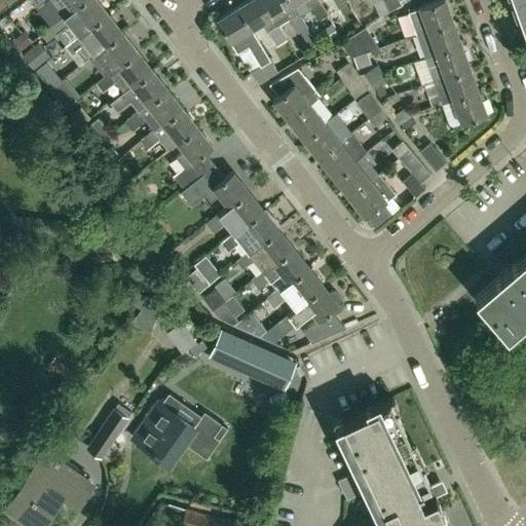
[(43,0),(49,0),(63,15),(48,26),(49,27),(82,0),(31,0),(36,6),(43,0)]
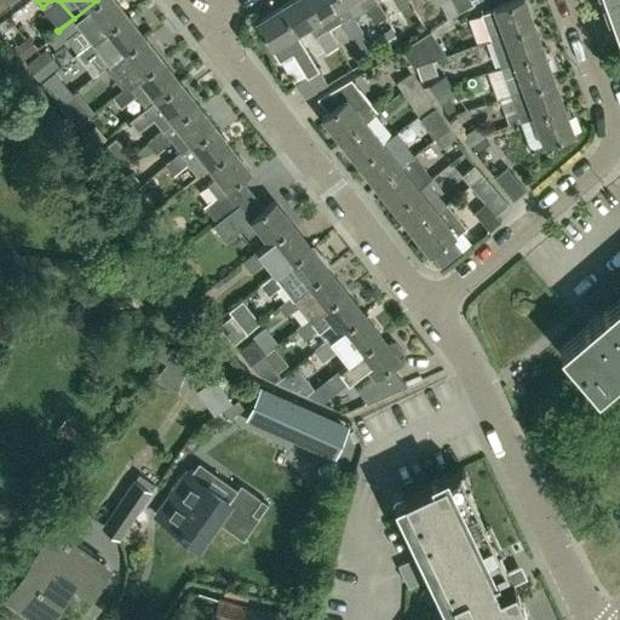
[(91,41),(102,33),(125,15),(114,0),(97,0),(58,32),(65,41),(67,40),(76,52),(76,53),(91,41)]
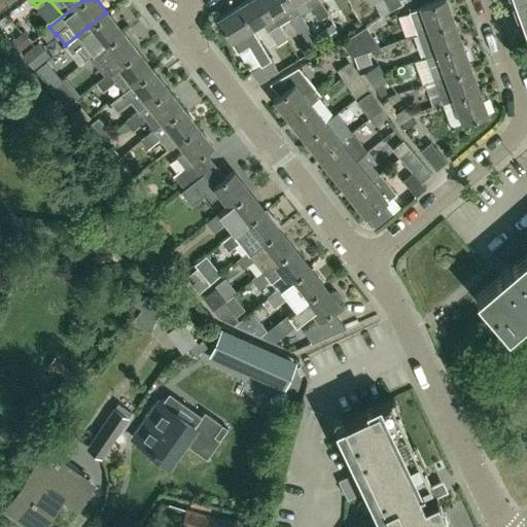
[(277,26),(261,0),(248,0),(237,7),(250,29),(260,22),(267,32),(268,31),(277,26)]
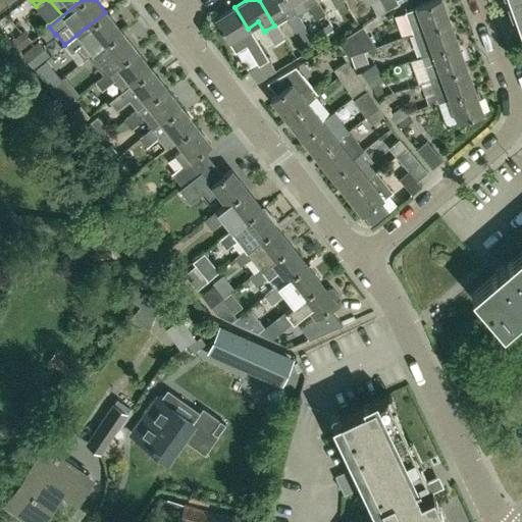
[(294,32),(303,27),(289,3),(286,0),(259,0),(274,25),(285,18),(294,32)]
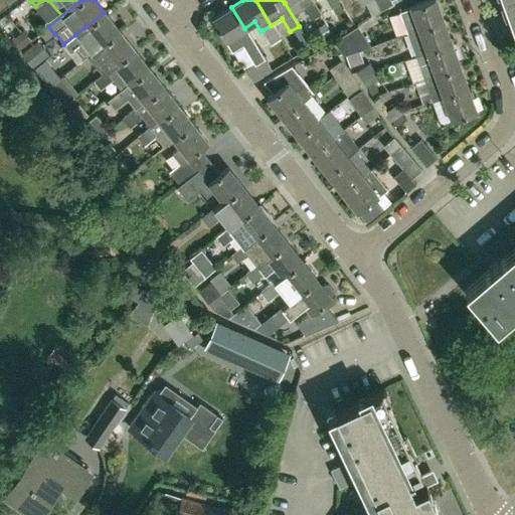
[(283,0),(285,3),(290,0),(295,0),(300,7),(302,6),(310,19),(319,13),(311,0),(310,0),(283,0)]
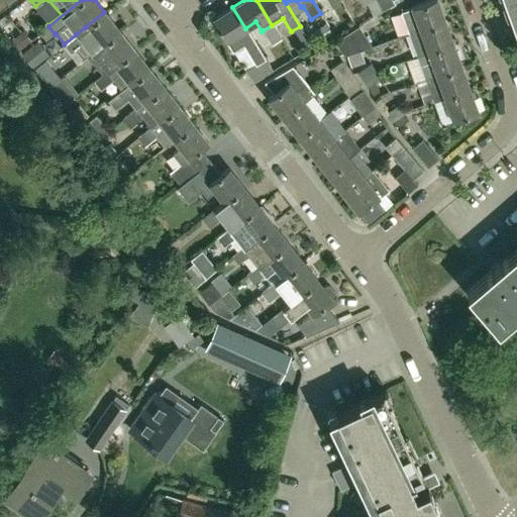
[(383,10),(377,0),(358,0),(362,5),(368,2),(374,15),(383,10)]
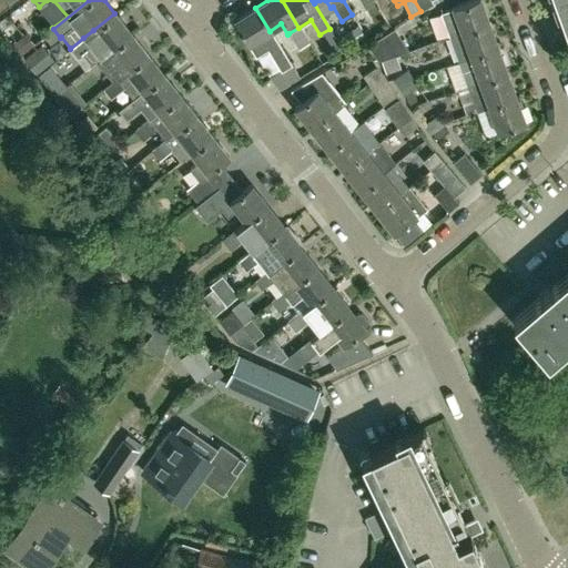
[(414,0),(421,11),(433,3),(430,0),(414,0)]
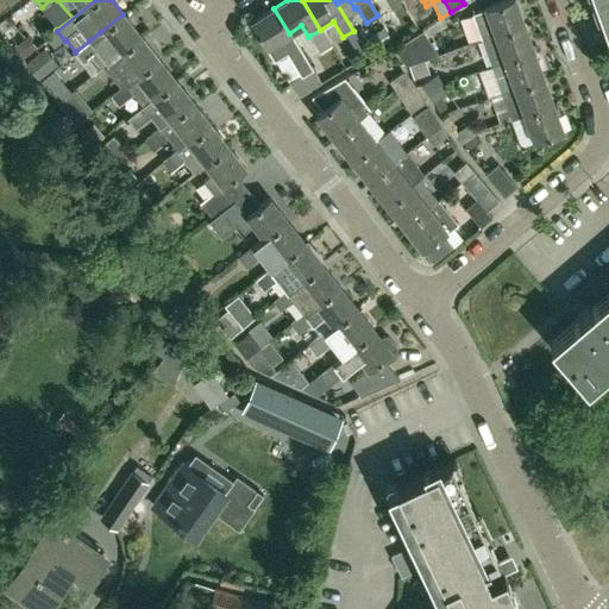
[(481,39),(523,24),(514,0),(502,0),(471,12),(481,39)]
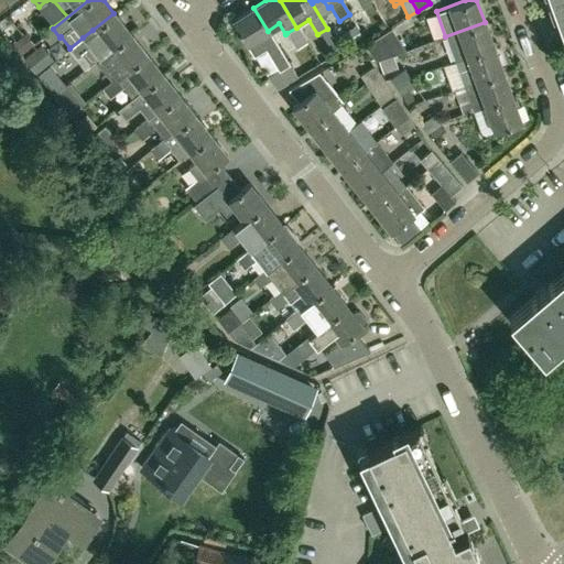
[(563,0),(549,0),(560,31),(563,30),(563,0)]
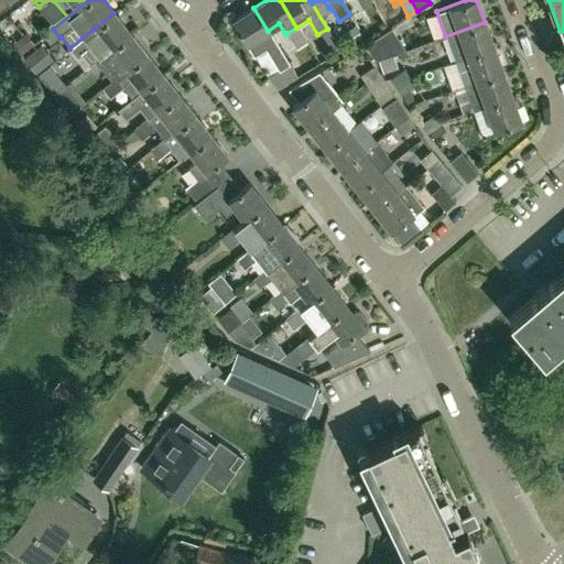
[(231,21),(245,44),(252,56),(266,49),(279,69),(268,76),(278,88),(296,76),(268,31),(253,8),(231,21)]
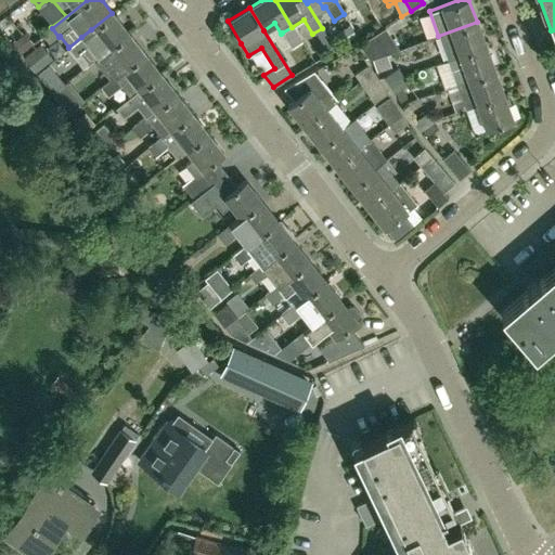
[(128,33),(112,13),(91,29),(81,37),(68,48),(75,55),(79,51),(89,63),(94,60),(128,33)]
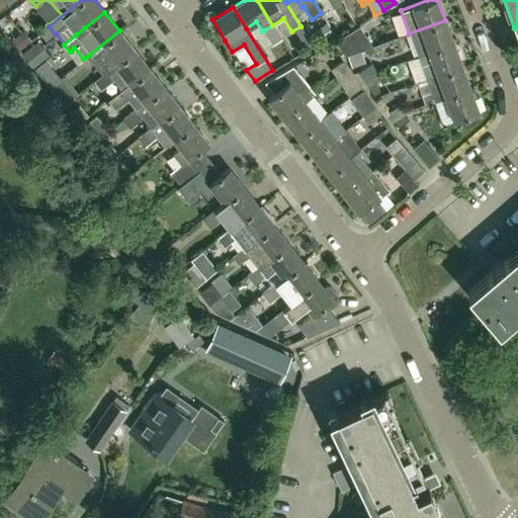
[(445,20),(409,33),(417,56),(453,42),(445,20)]
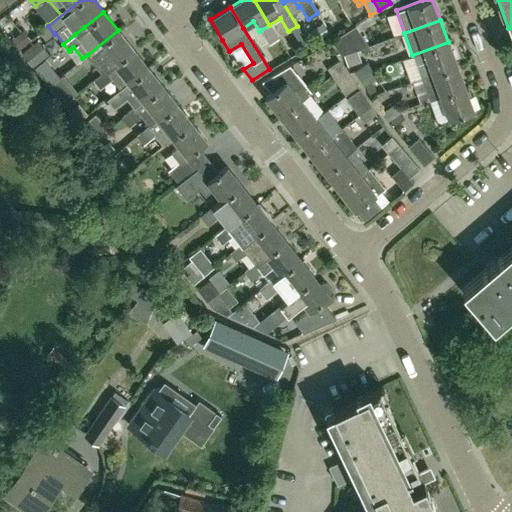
[(269,25),(260,30),(268,44),(278,38),(269,25)]
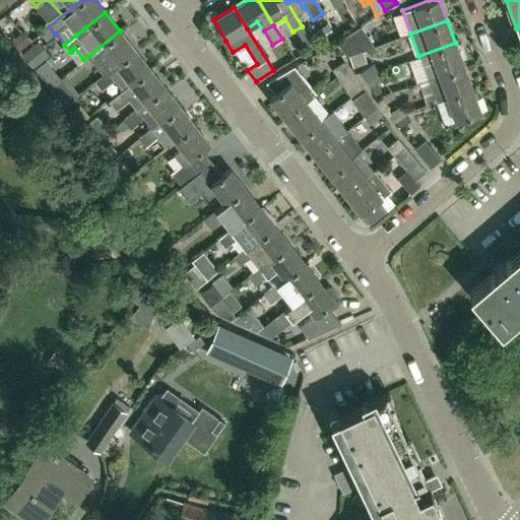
[(360,26),(338,40),(335,42),(345,56),(348,55),(361,50),(373,46),(360,26)]
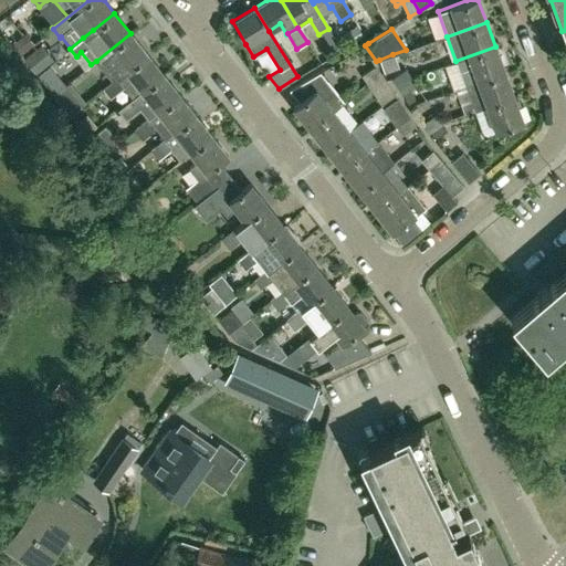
[(96,61),(112,81),(116,77),(117,79),(147,54),(130,33),(96,61)]
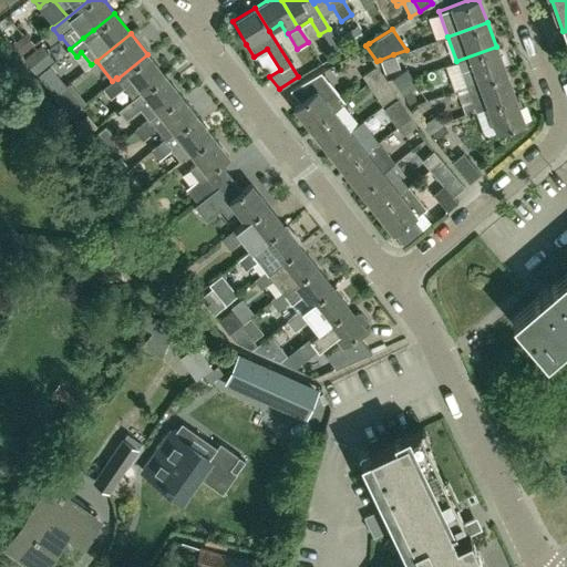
[(496,47),(456,61),(465,86),(505,72),(496,47)]
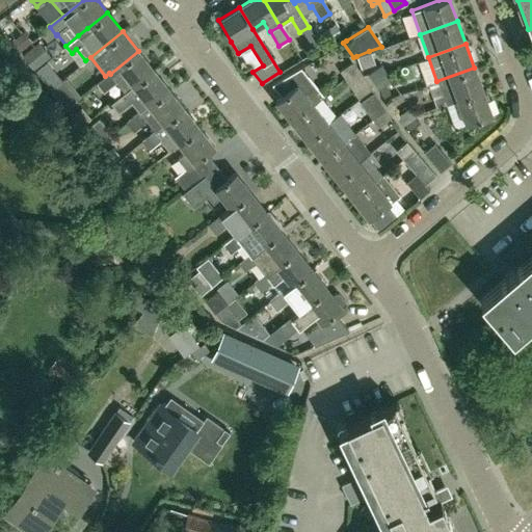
[(125,91),(153,70),(138,51),(110,74),(116,81),(125,91)]
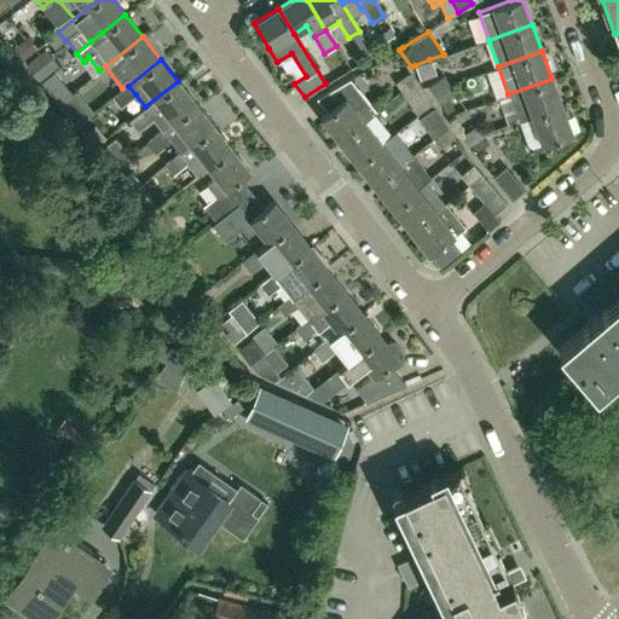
[(429,59),(415,65),(418,80),(435,75),(429,59)]
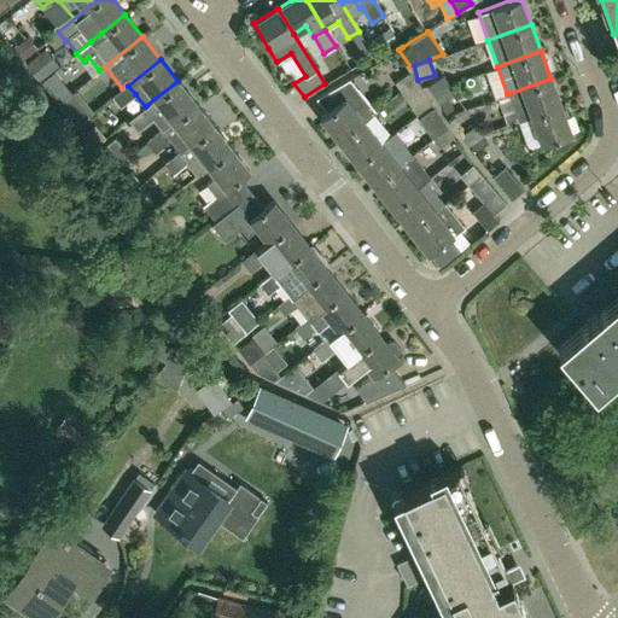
[(48,91),(62,80),(54,70),(41,81),(48,91)]
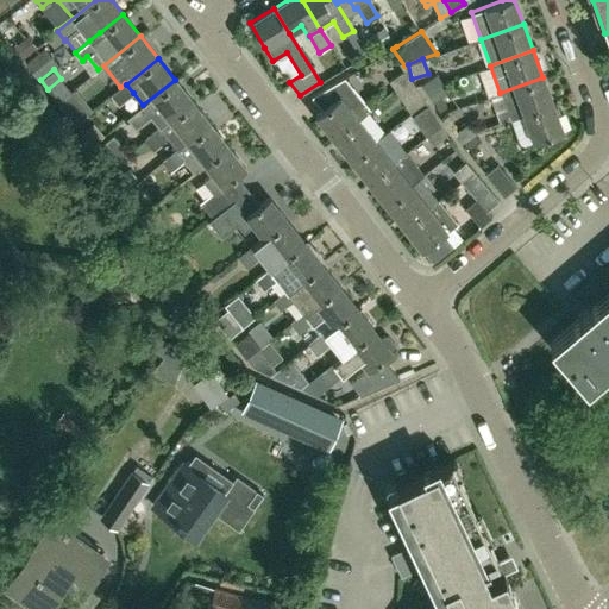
[(388,81),(394,89),(409,80),(403,71),(388,81)]
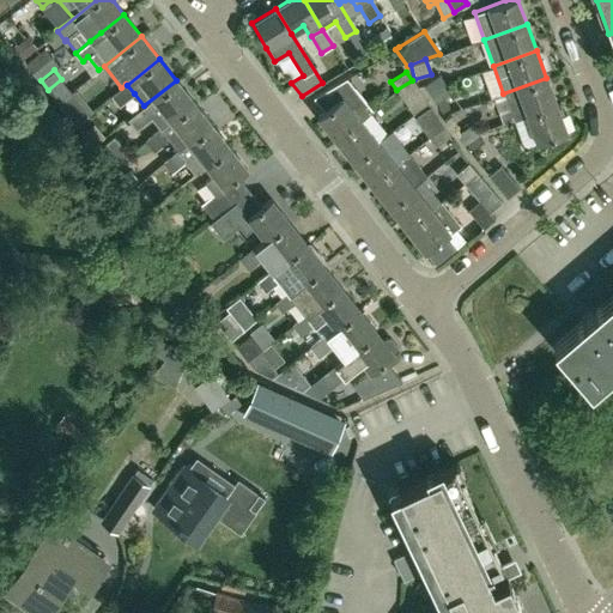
[(429,93),(443,84),(438,76),(423,85),(429,93)]
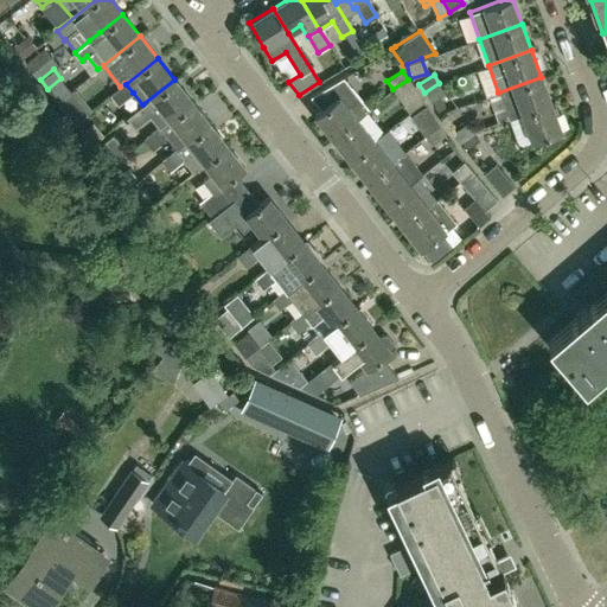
[(331,138),(369,108),(343,77),(311,96),(320,110),(313,115),(331,138)]
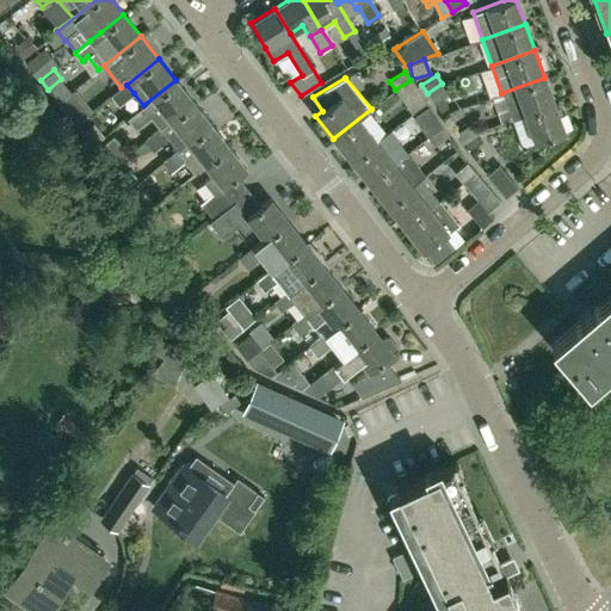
[(544,78),(501,93),(511,121),(554,105),(544,78)]
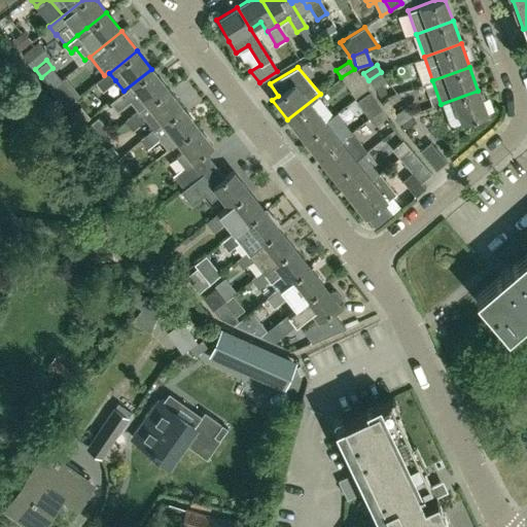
[(125,121),(167,89),(151,69),(124,91),(131,100),(139,110),(125,121)]
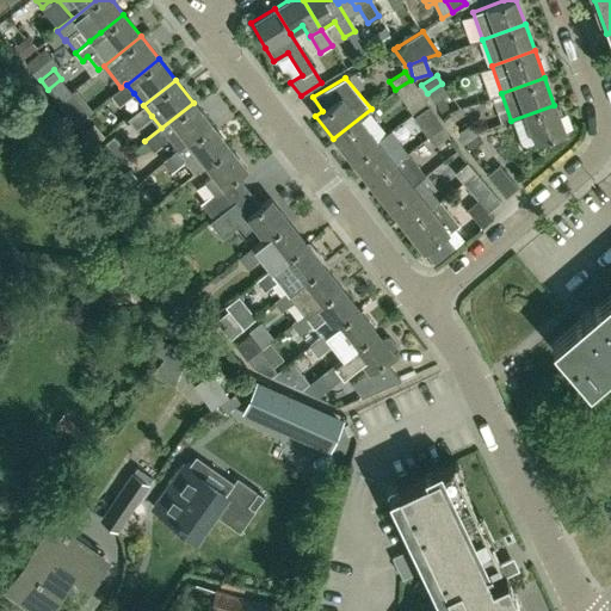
[(426,103),(411,80),(395,90),(409,112),(426,103)]
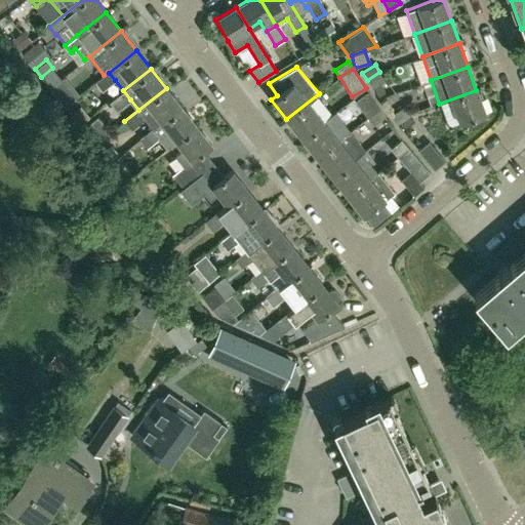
[(109,73),(108,72),(104,75),(93,82),(101,91),(115,80),(109,73)]
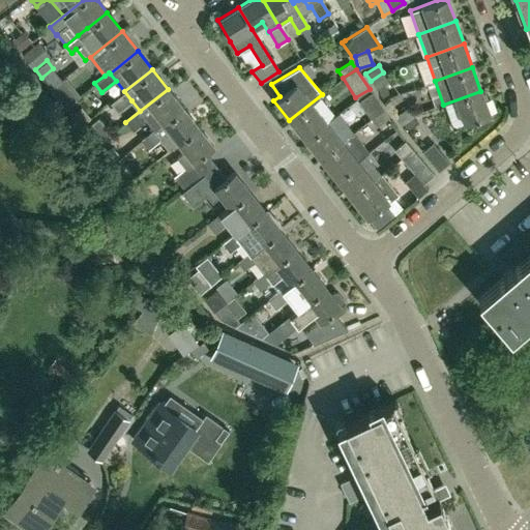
[(383,72),(371,81),(376,89),(388,83),(383,72)]
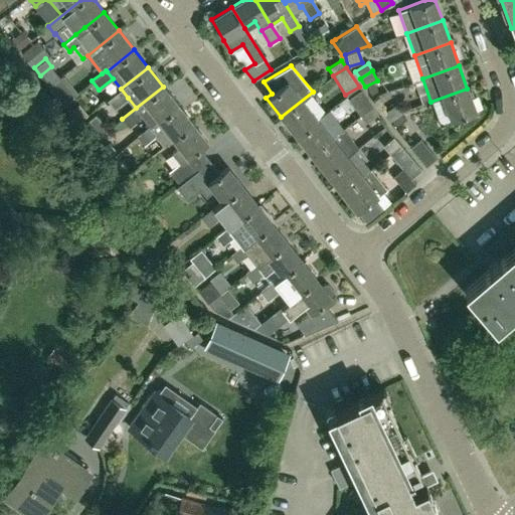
[(63,105),(77,93),(63,75),(49,88),(63,105)]
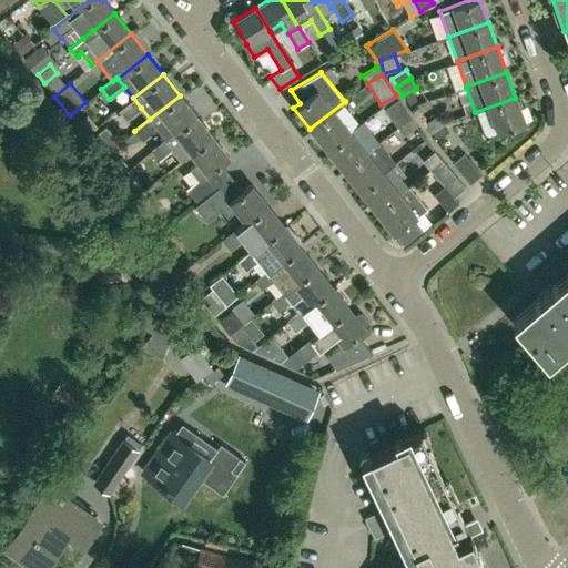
[(196,115),(180,95),(134,131),(142,140),(155,129),(163,139),(150,151),(151,151),(174,133),(196,115)]
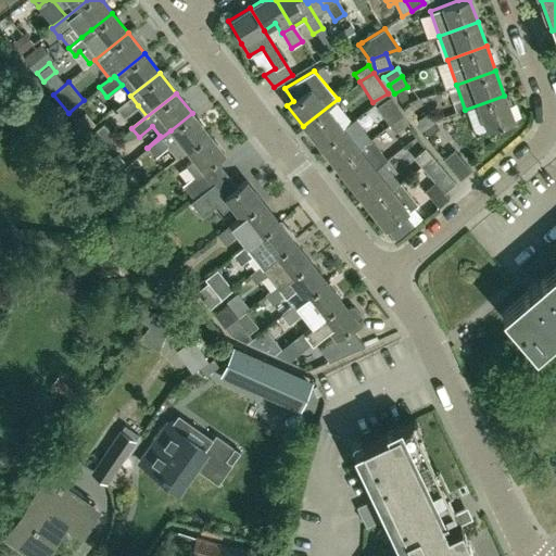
[(123,117),(138,105),(130,96),(115,108),(123,117)]
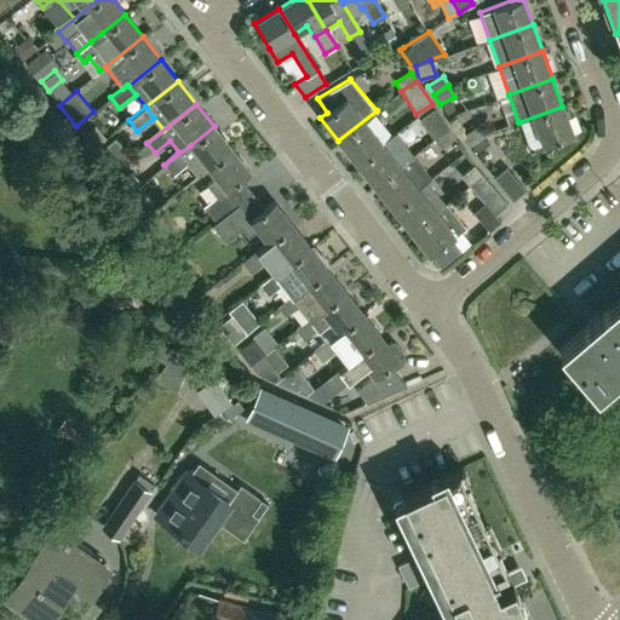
[(562,107),(518,122),(528,149),(572,133),(562,107)]
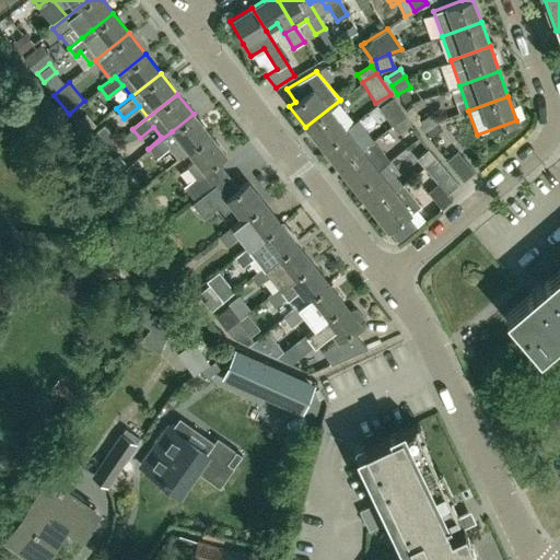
[(391,126),(405,117),(399,109),(393,98),(378,107),(385,118),(391,126)]
